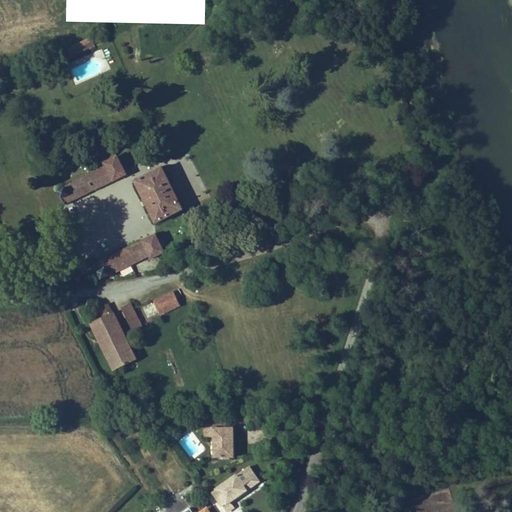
[(89,31),(62,45),(68,57),(95,43),(89,31)]
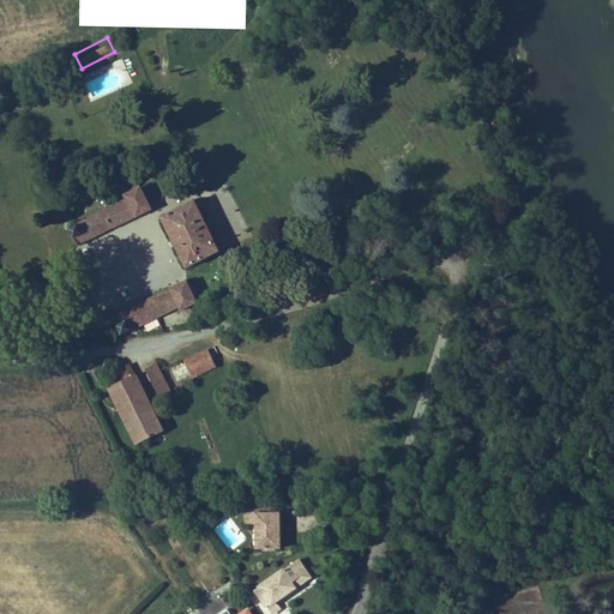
[(121,223),(143,212),(152,208),(142,187),(126,194),(128,198),(120,203),(70,228),(78,245),(92,238),(121,223)]
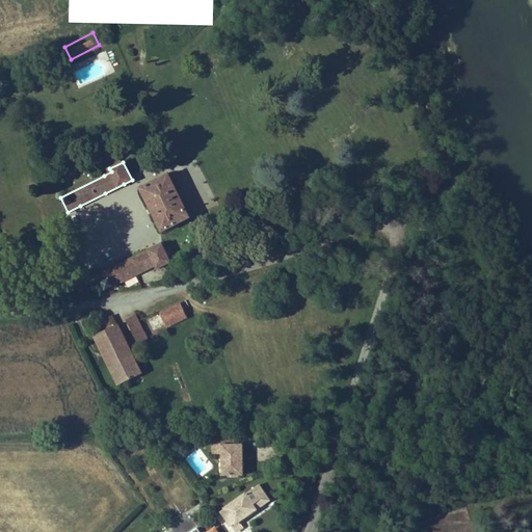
[(104,176),(111,171),(109,168),(108,165),(101,168),(104,176)]
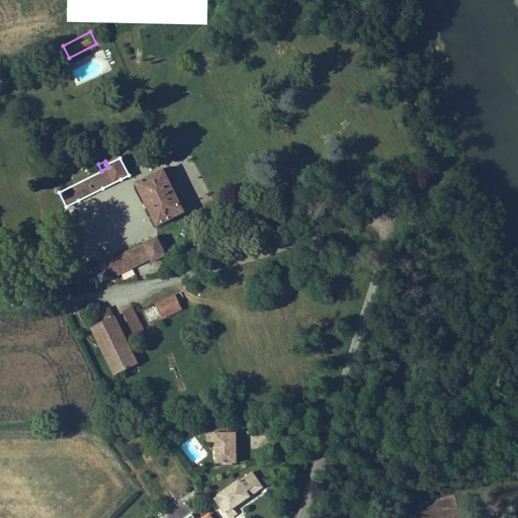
[(185,211),(165,169),(137,182),(157,224),(158,225),(185,211)]
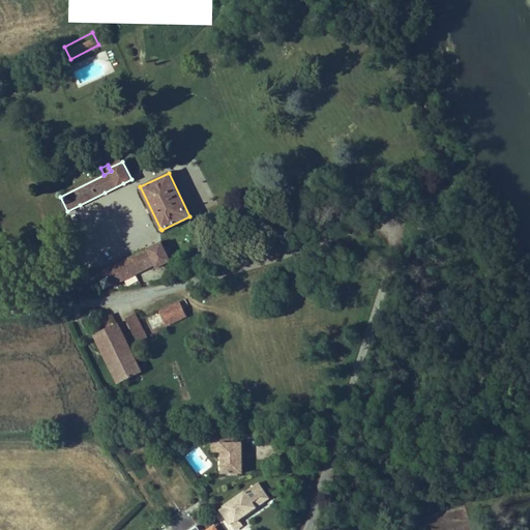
[(153,264),(154,264),(156,267),(171,260),(162,242),(153,246),(136,256),(98,273),(105,288),(153,264)]
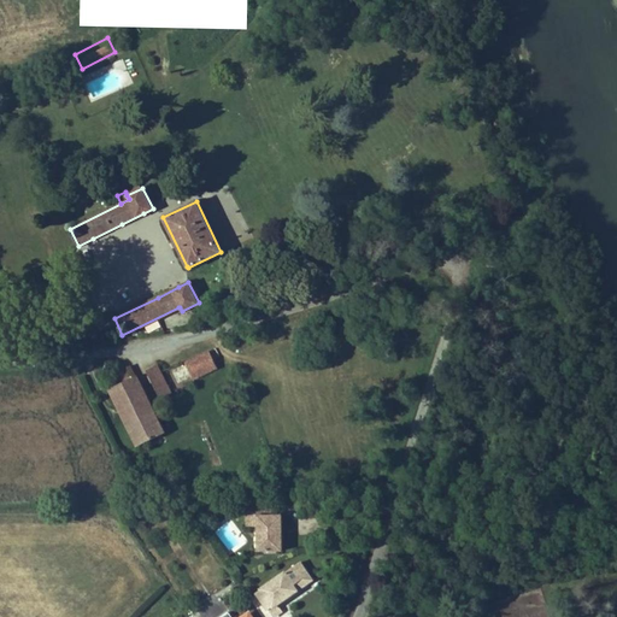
[(218,369),(210,350),(187,360),(195,380),(218,369)]
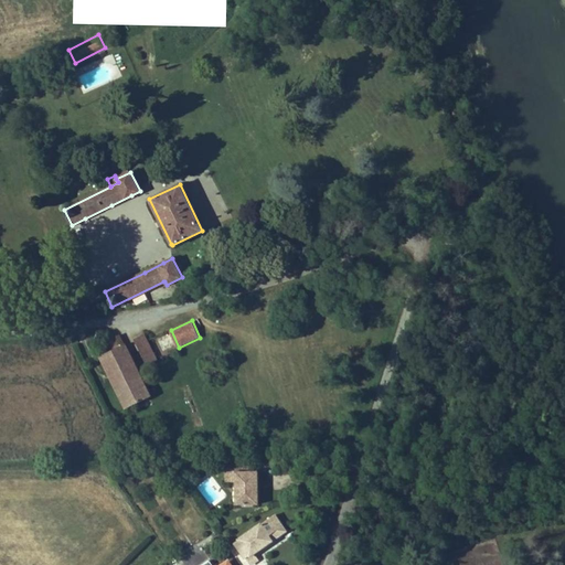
[(151,396),(121,334),(102,345),(102,347),(105,354),(103,355),(108,368),(128,407),(129,407),(151,396)]
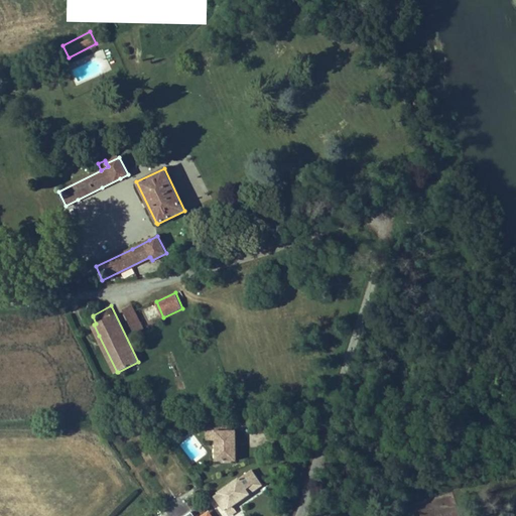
[(144,330),(133,305),(124,310),(136,333),(144,330)]
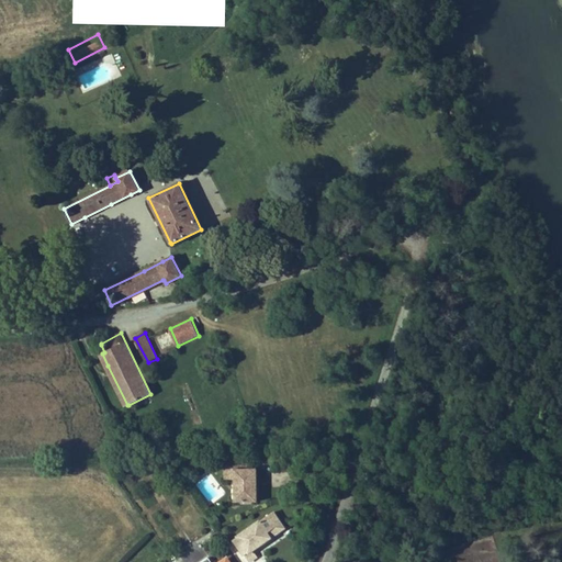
[(170,333),(158,337),(163,347),(173,341),(170,333)]
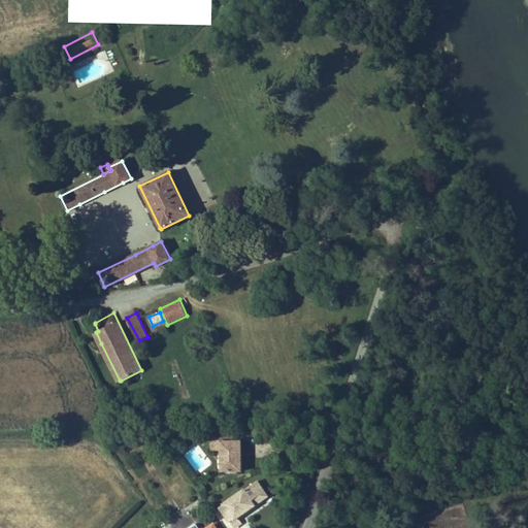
[(211,432),(211,441),(221,441),(221,450),(222,471),(241,471),(241,440),(240,440),(239,431),(211,432)]
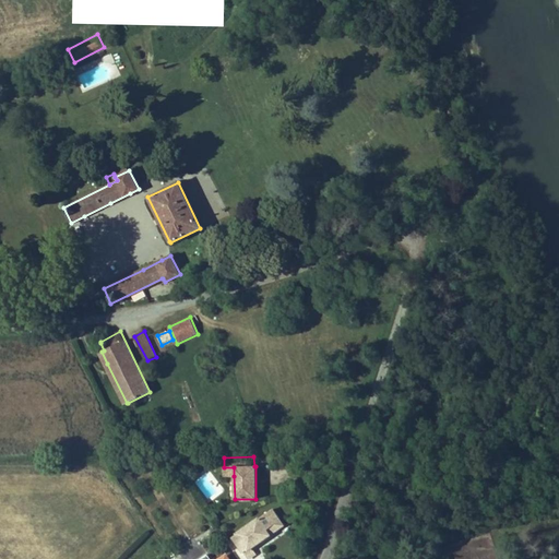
[(138,472),(152,472),(152,462),(138,462),(138,472)]
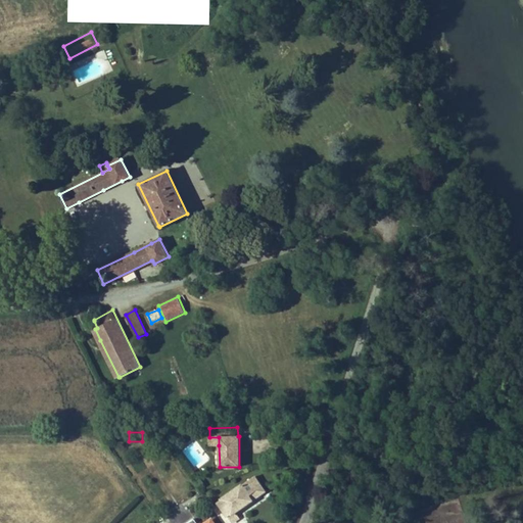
[(219,445),(219,437),(209,437),(209,445),(219,445)]
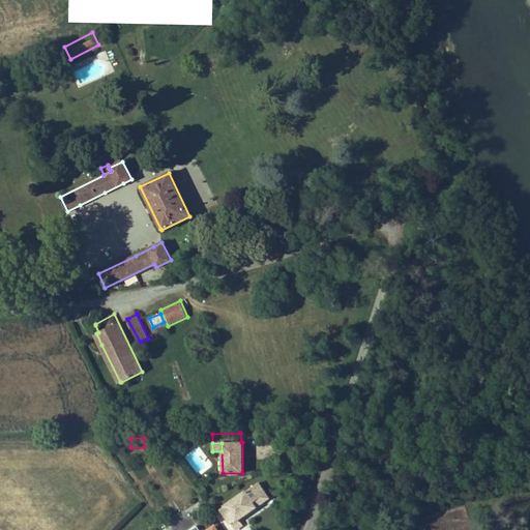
[(260,497),(252,503),(254,507),(267,498),(257,483),(253,487),(260,497)]
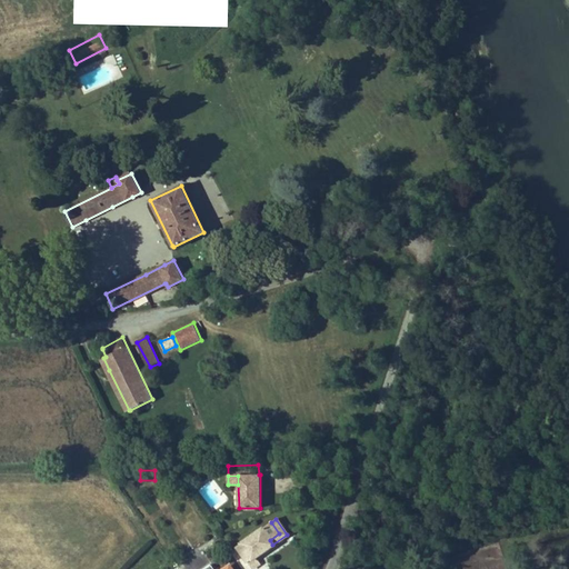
[(271,522),(237,547),(252,568),(260,563),(256,557),(272,545),(270,540),(279,533),(271,522)]
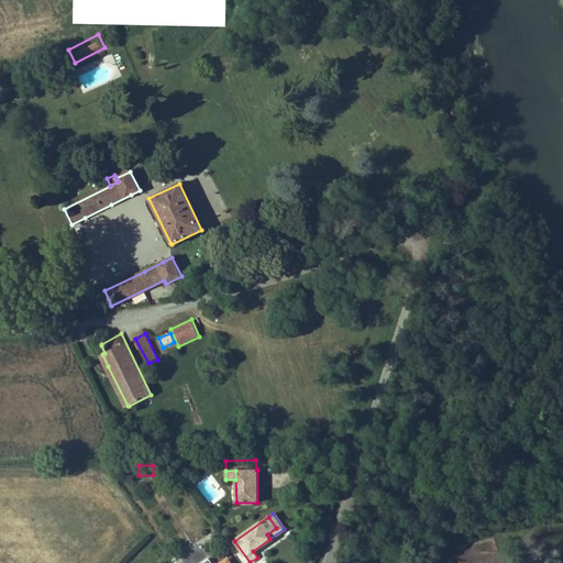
[(239,530),(235,526),(227,529),(231,536),(239,530)]
